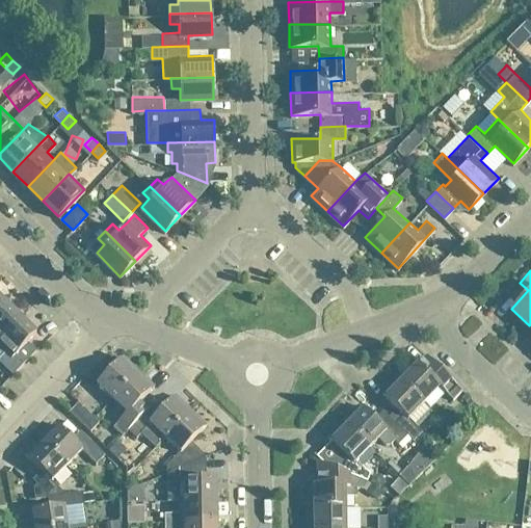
[(0,334),(20,314),(3,298),(0,301),(0,334)]
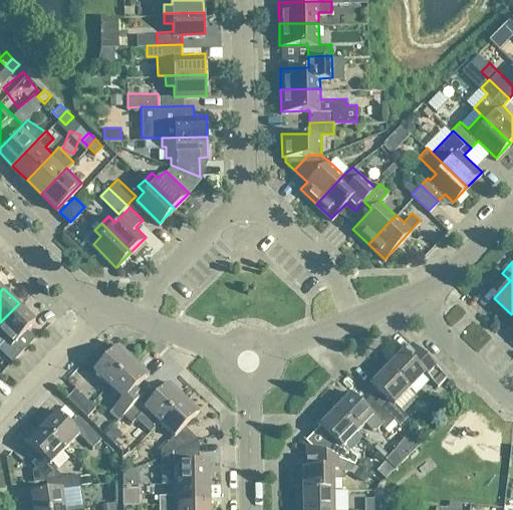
[(19,303),(0,322),(0,333),(5,338),(0,342),(0,347),(12,359),(35,336),(26,327),(35,319),(19,303)]
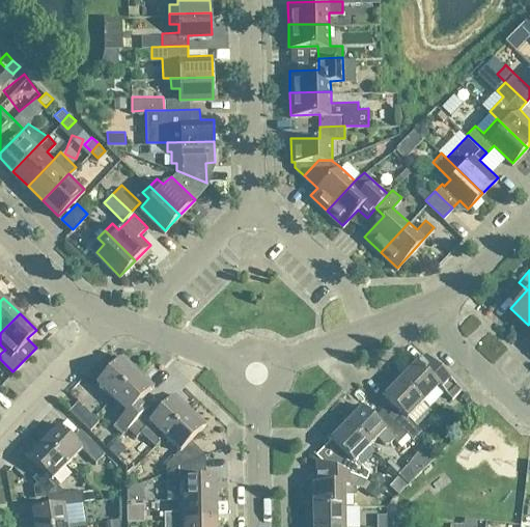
[(413,358),(397,373),(423,399),(439,384),(452,397),(462,388),(441,367),(425,353),(417,361),(413,358)]
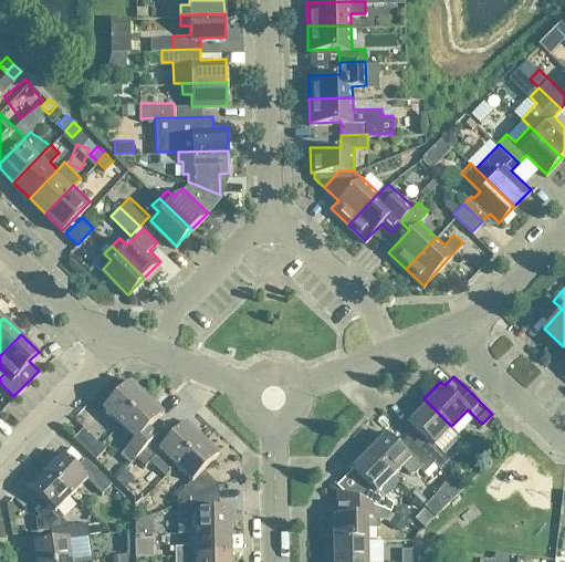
[(119,422),(147,393),(131,377),(103,406),(119,422)]
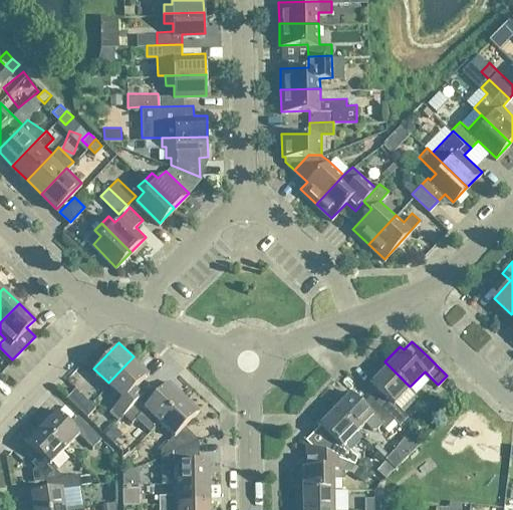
[(134,356),(108,383),(122,397),(109,410),(117,419),(123,413),(138,399),(137,399),(143,393),(147,388),(140,381),(149,371),(134,356)]
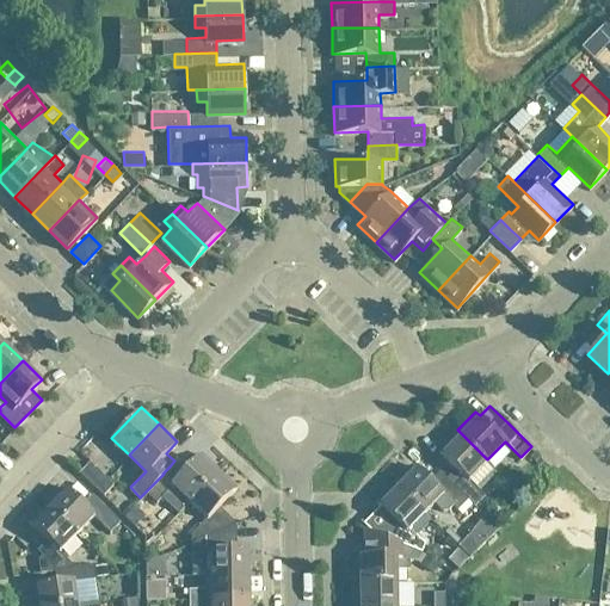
[(461,471),(451,481),(468,498),(475,504),(485,493),(469,477),(487,459),(457,430),(438,449),(461,471)]
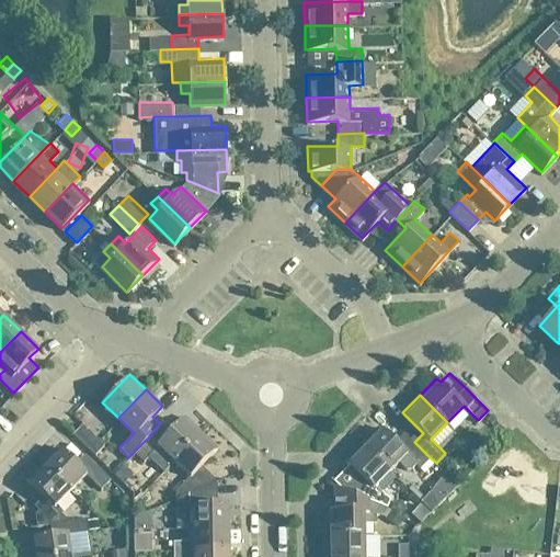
[(156,429),(149,435),(150,435),(135,451),(144,459),(149,454),(164,469),(174,458),(202,430),(184,415),(163,436),(156,429)]
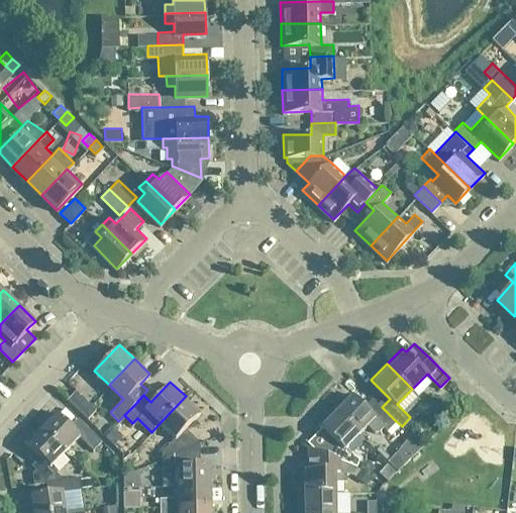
[(76,389),(68,398),(88,417),(96,408),(76,389)]
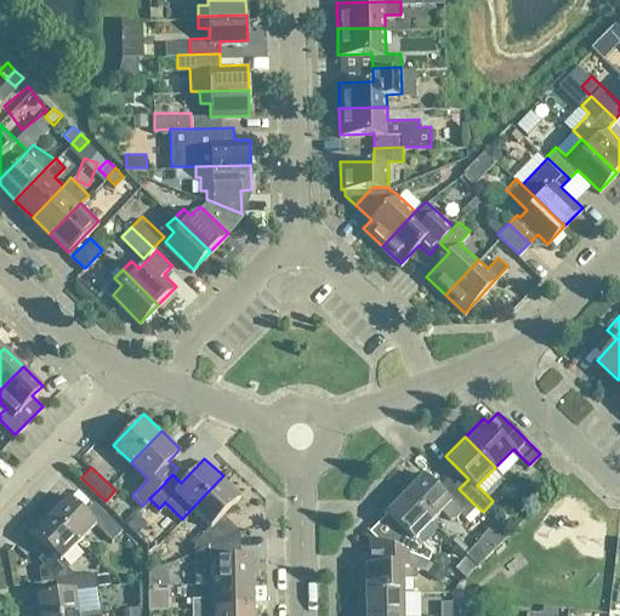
[(420,469),(402,489),(432,519),(442,508),(450,517),(455,517),(461,511),(466,515),(476,506),(466,496),(459,489),(453,482),(443,491),(420,469)]
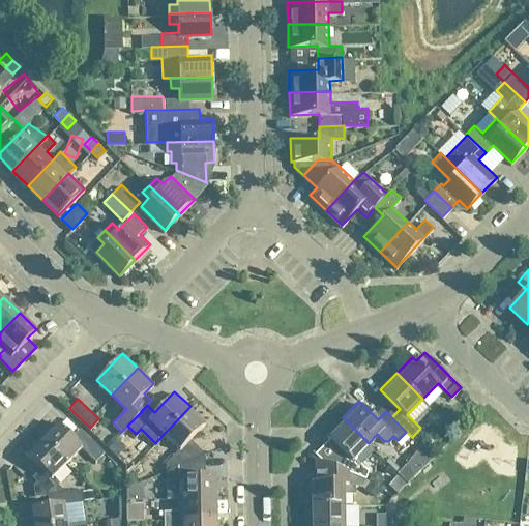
[(190,406),(165,433),(179,447),(175,451),(166,462),(171,467),(200,455),(196,443),(189,438),(206,421),(190,406)]
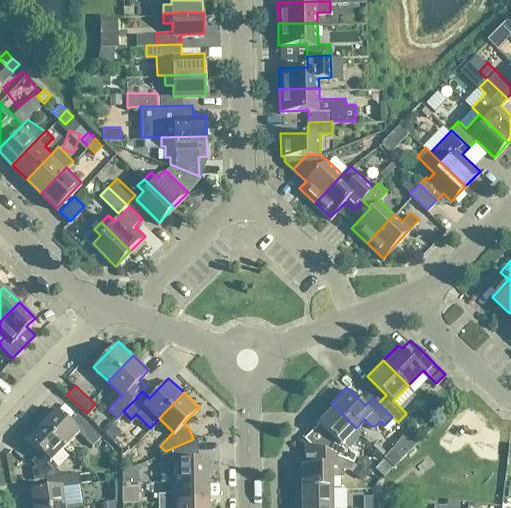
[(331,403),(315,419),(334,437),(323,448),(353,461),(356,454),(343,441),(356,428),(331,403)]
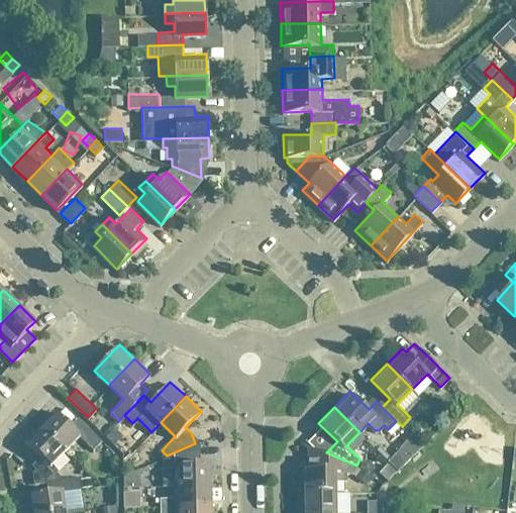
[(54,409),(38,424),(65,449),(80,435),(93,448),(102,439),(82,420),(74,428),(54,409)]
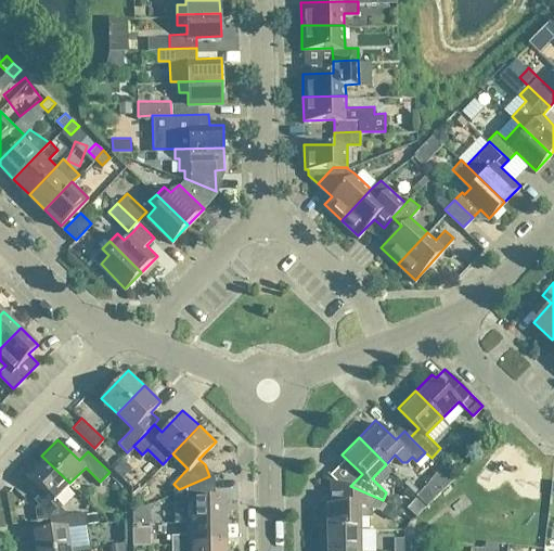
[(446,450),(414,485),(426,496),(458,461),(446,450)]
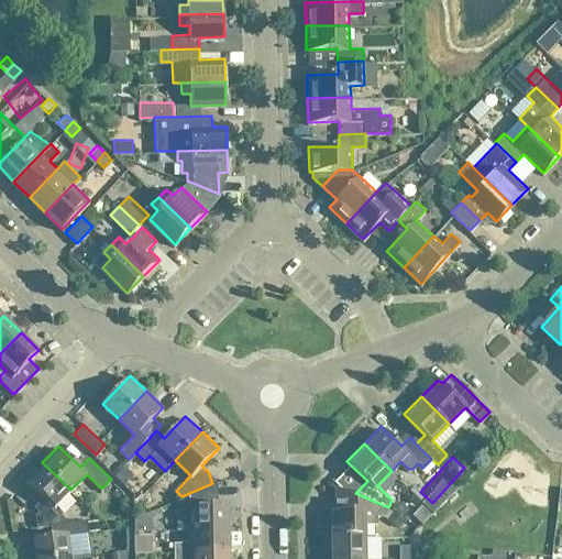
[(70,490),(42,462),(26,479),(47,500),(35,513),(37,526),(56,523),(69,521),(55,506),(70,490)]
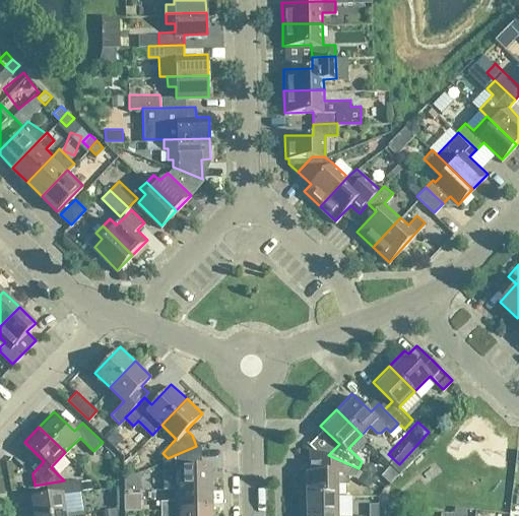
[(196,446),(168,458),(164,460),(164,488),(175,488),(211,487),(211,465),(201,465),(201,444),(196,446)]
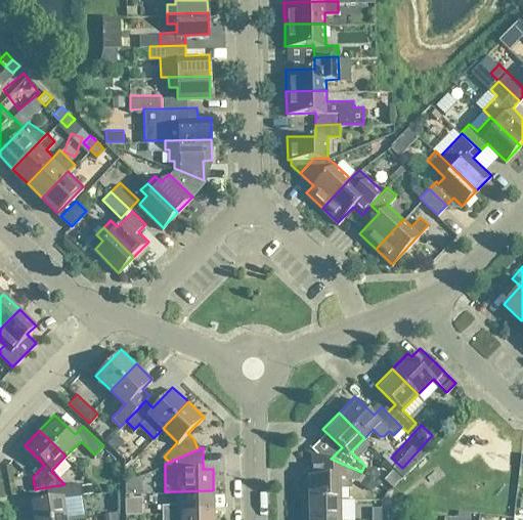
[(304,497),(302,497),(302,499),(340,497),(340,486),(351,486),(351,479),(358,478),(361,472),(331,459),(311,451),(311,475),(304,475),(304,497)]
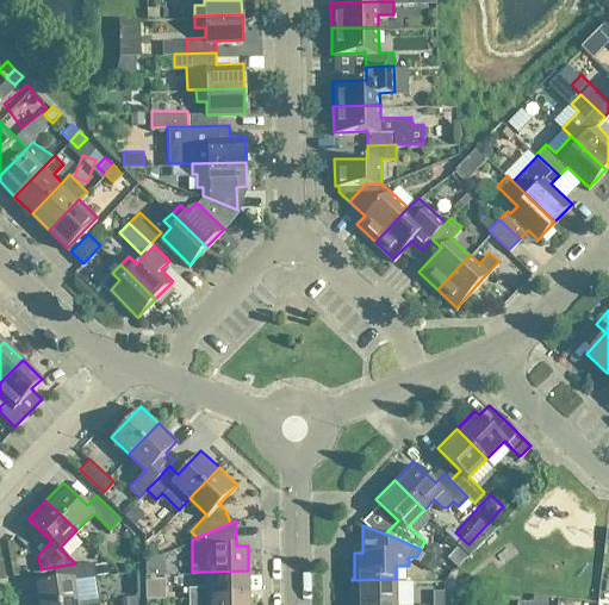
[(61,566),(63,579),(31,584),(33,604),(57,604),(78,603),(73,578),(95,574),(94,560),(75,563),(61,566)]
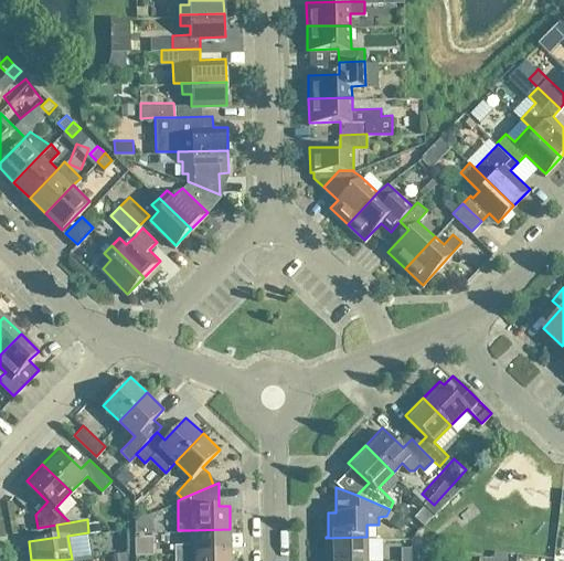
[(190,530),(191,542),(174,543),(176,552),(231,551),(230,529),(190,530)]
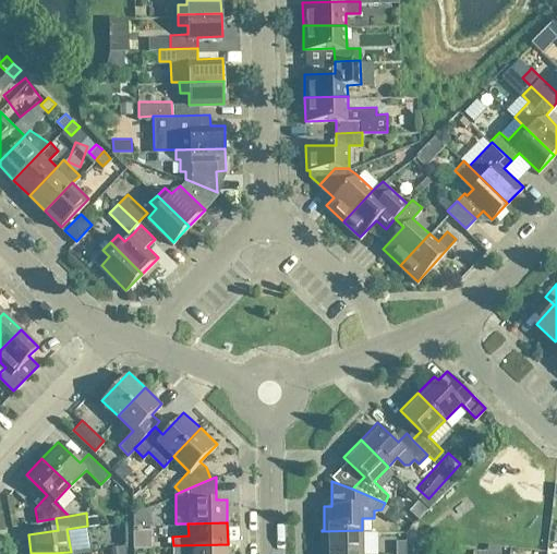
[(339,553),(363,553),(362,530),(322,531),(321,553),(339,553)]
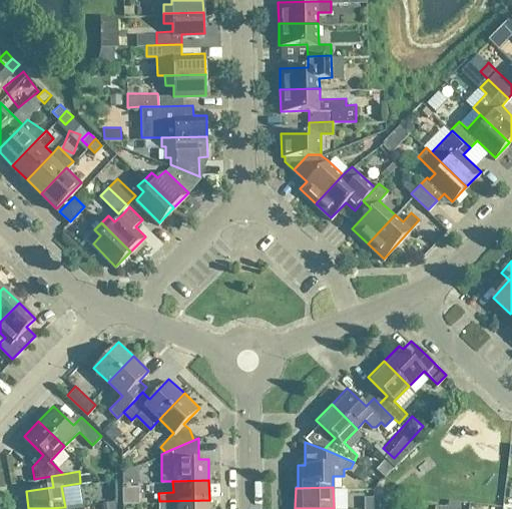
[(137,488),(122,488),(123,502),(137,502),(137,488)]
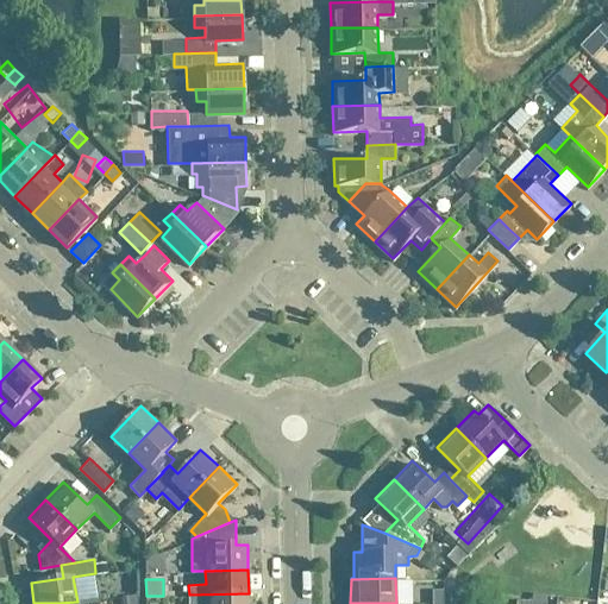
[(433,603),(444,603),(444,587),(433,589),(433,603)]
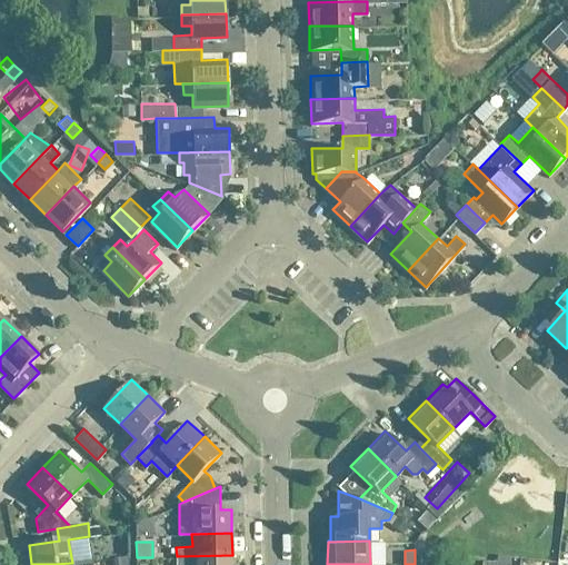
[(231,564),(232,555),(177,556),(176,564),(231,564)]
